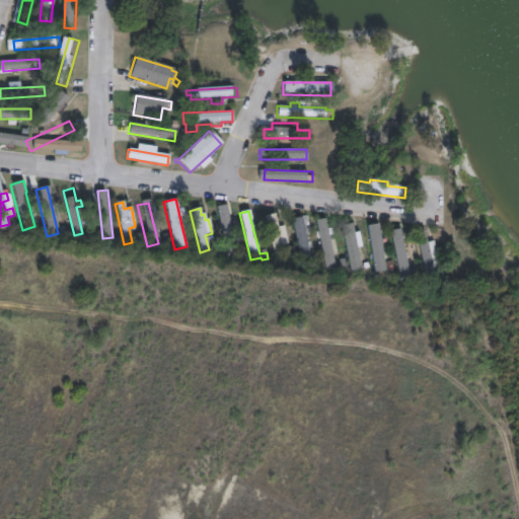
[(274,214),(278,227),(284,226),(289,244),(283,246),(287,260),(277,263),(265,216),(274,214)]
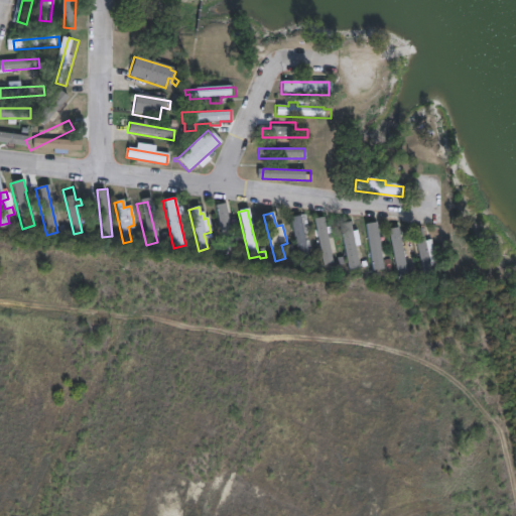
[(311,261),(301,264),(289,219),(299,216),(311,261)]
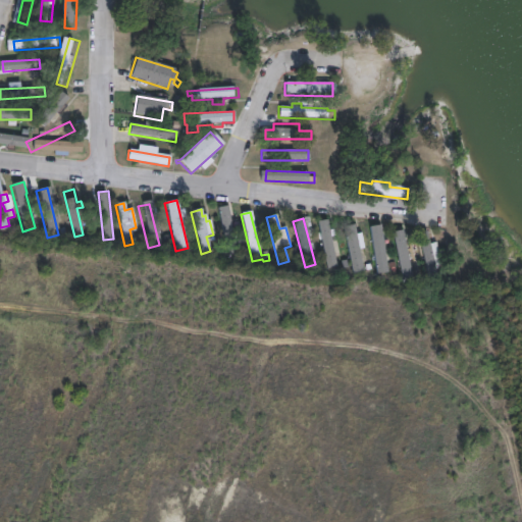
[(227,219),(231,231),(237,230),(240,242),(235,243),(237,253),(229,255),(220,221),(227,219)]
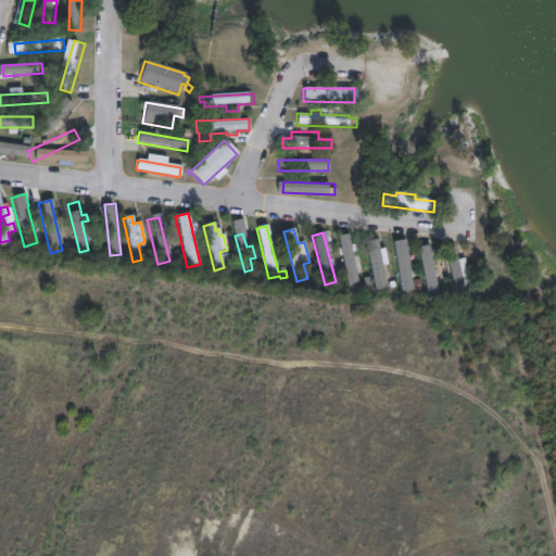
[(349,235),(363,289),(355,290),(354,285),(350,286),(337,238),(349,235)]
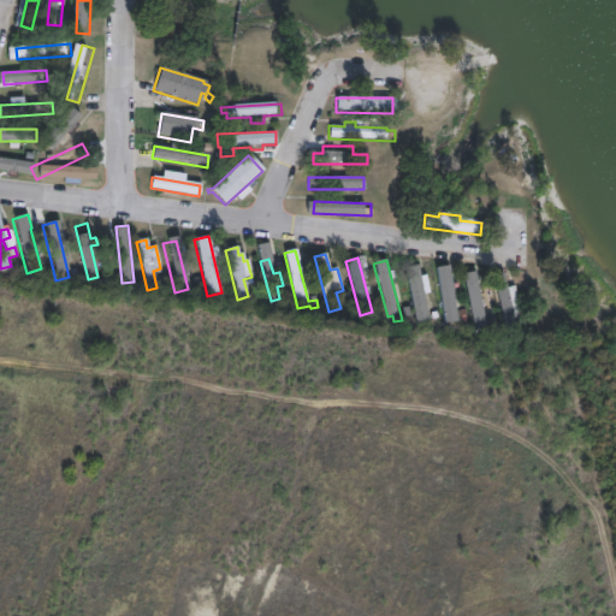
[(418,265),(420,278),(424,277),(428,294),(422,295),(430,319),(416,323),(403,268),(418,265)]
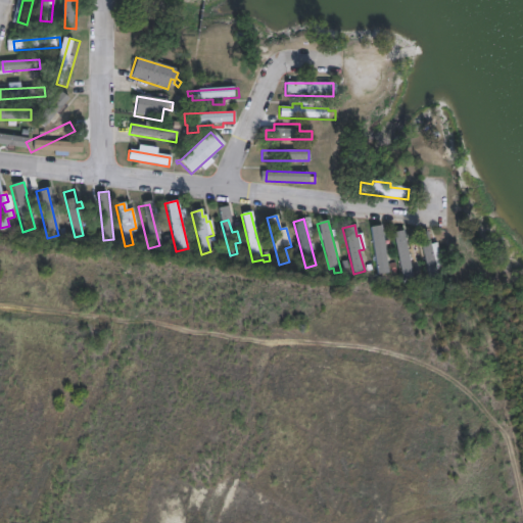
[(389,272),(378,274),(369,228),(380,226),(389,272)]
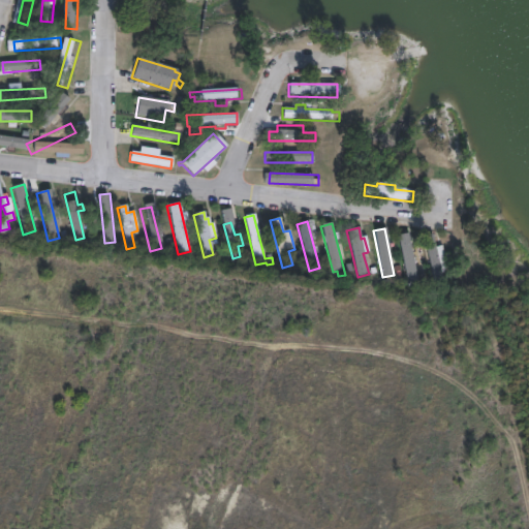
[(406,231),(409,243),(416,241),(421,257),(414,259),(417,273),(423,272),(426,282),(419,284),(418,279),(408,282),(396,234),(406,231)]
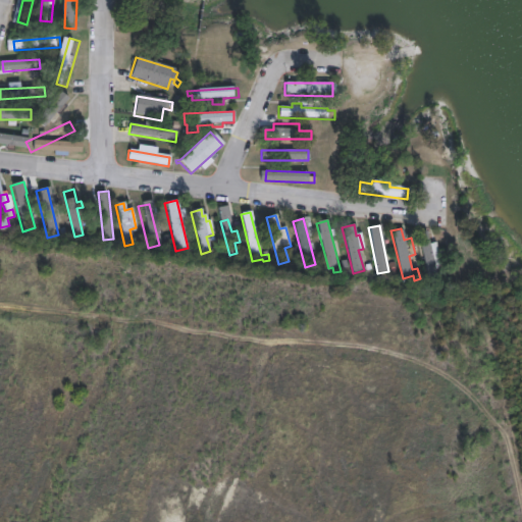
[(426,228),(430,243),(436,241),(441,261),(434,263),(438,277),(429,280),(416,231),(426,228)]
